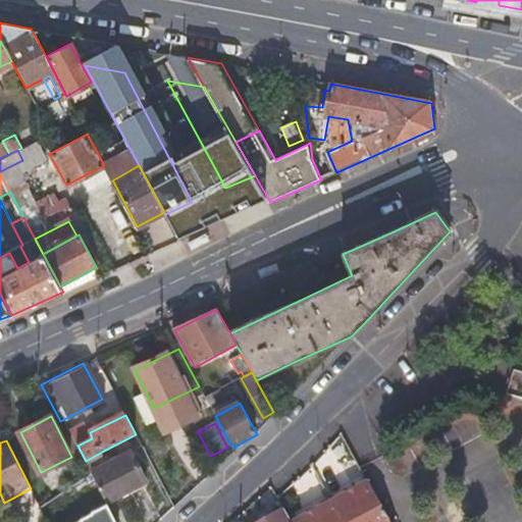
[(86,461),(107,505),(143,485),(128,456),(108,466),(102,452),(86,461)]
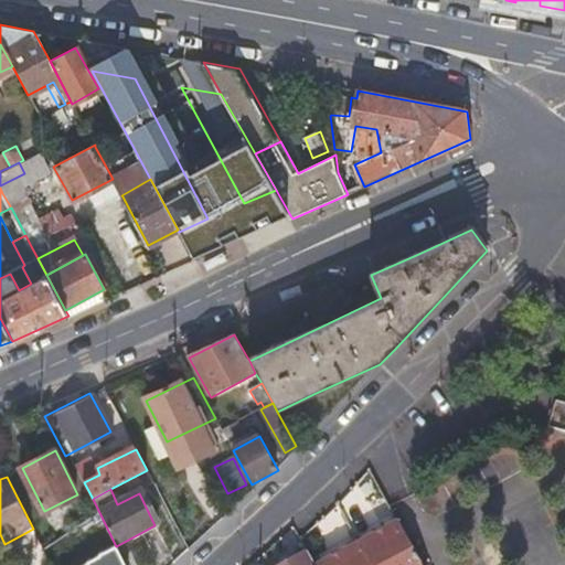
[(417,564),(396,523),(359,542),(370,564),(417,564)]
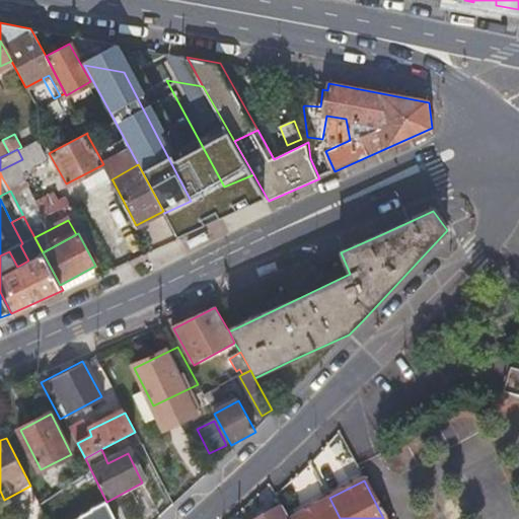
[(293,518),(340,518),(329,498),(293,518)]
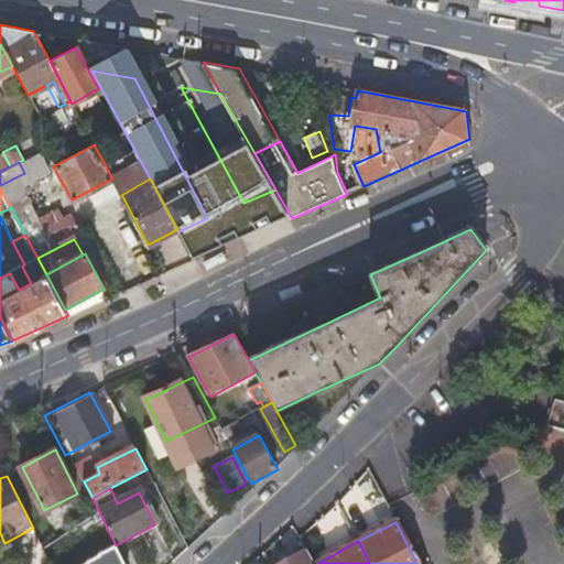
[(79,563),(117,563),(106,546),(79,563)]
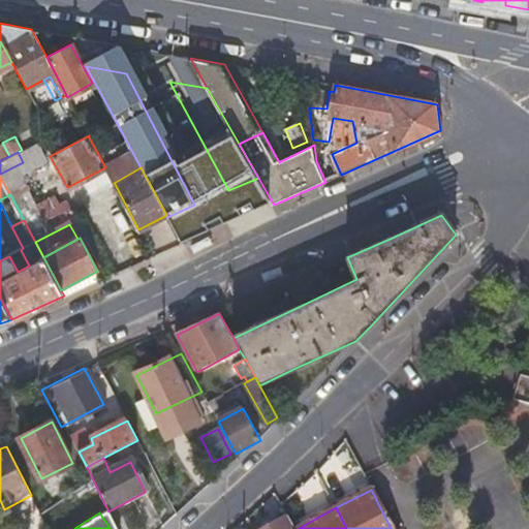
[(299,528),(291,515),(265,528),(299,528)]
